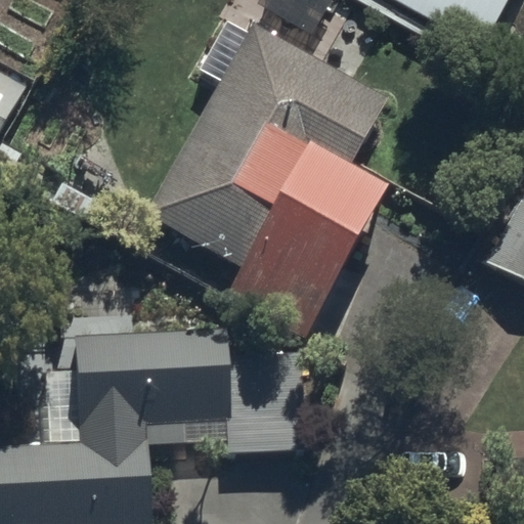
[(399,0),(482,45),(507,0),(399,0)]
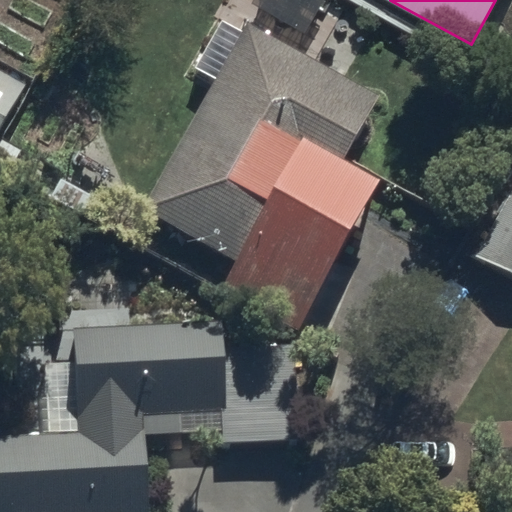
[(211,295),(292,338),(376,180),(342,162),(378,94),(243,23),(145,209),(232,255),(211,295)]
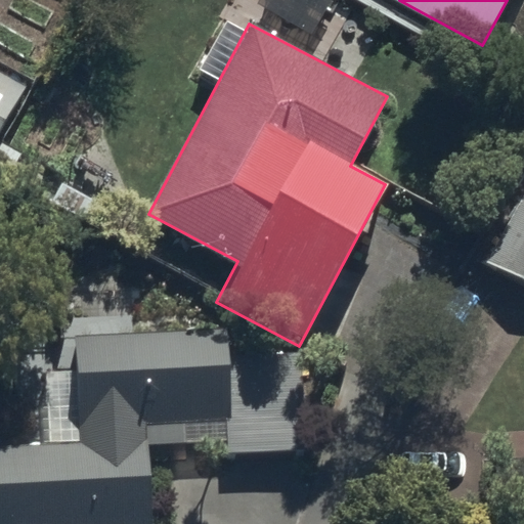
[(0,74),(0,134),(26,88),(0,74)]
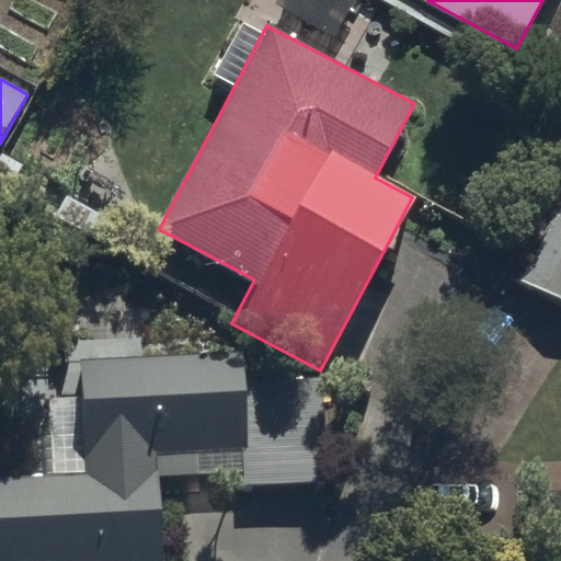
[(560,184),(505,283),(560,313),(560,184)]
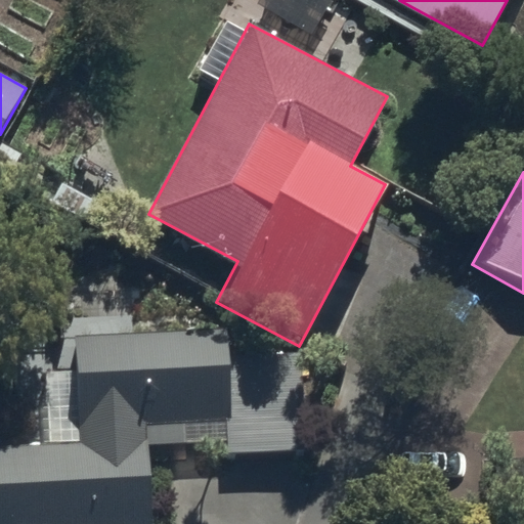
[(0,446),(0,523),(146,523),(142,456),(312,447),(307,353),(223,358),(221,328),(30,339),(36,445),(0,446)]
